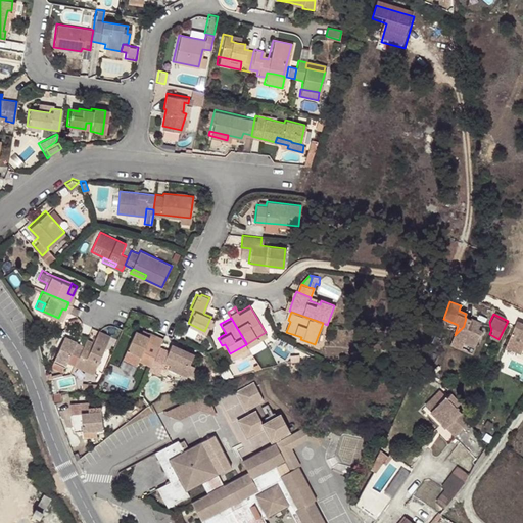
[(464,326),(480,334),(482,329),(478,328),(480,323),(466,318),(464,325),(464,326)]
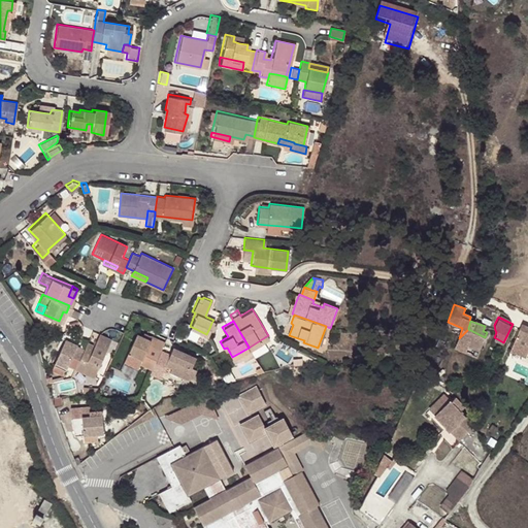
[(527,323),(522,321),(515,339),(527,344),(527,323)]
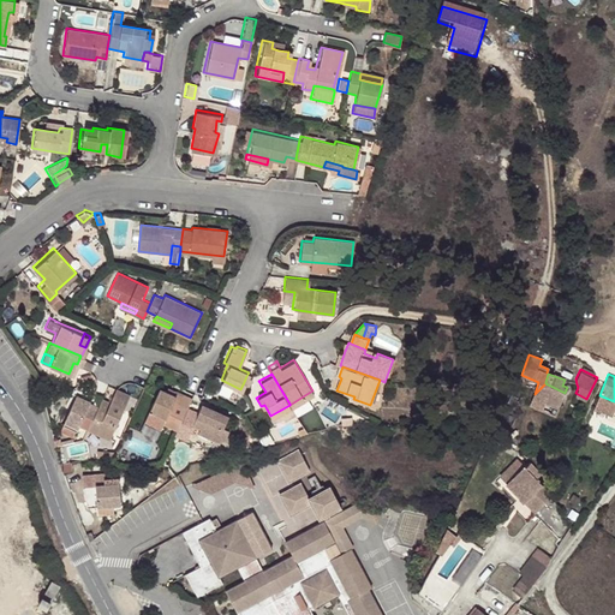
[(559,407),(565,393),(545,383),(535,394),(545,396),(544,401),(559,407)]
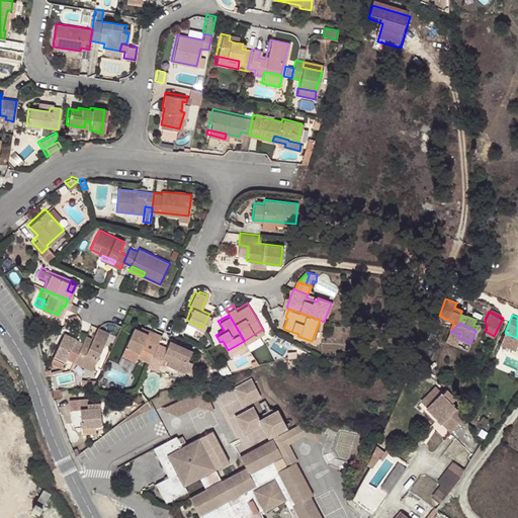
[(92,338),(85,335),(83,340),(81,344),(74,359),(93,368),(109,333),(98,326),(92,338)]
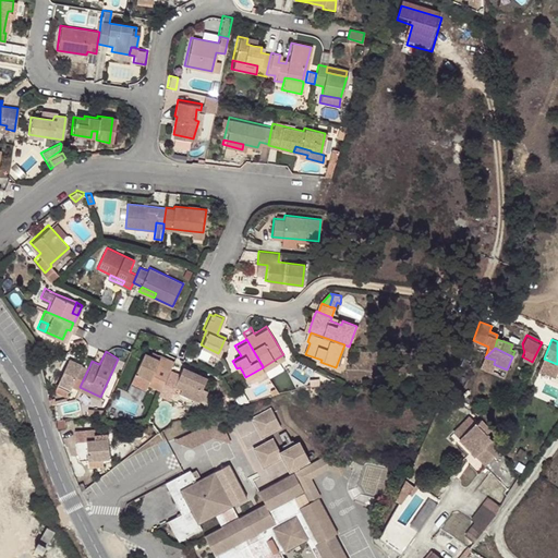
[(158,390),(169,370),(155,363),(157,359),(156,359),(148,355),(142,352),(128,381),(143,388),(145,384),(158,390)]
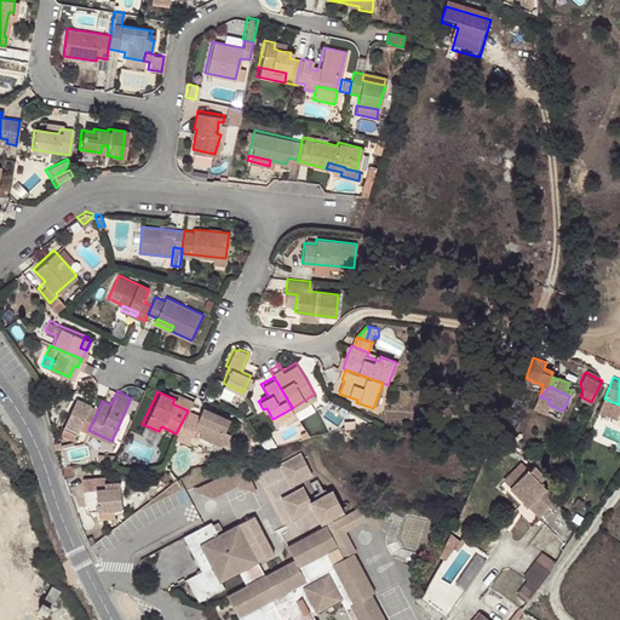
[(89,430),(97,412),(89,407),(91,402),(78,396),(63,426),(76,434),(80,426),(89,430)]
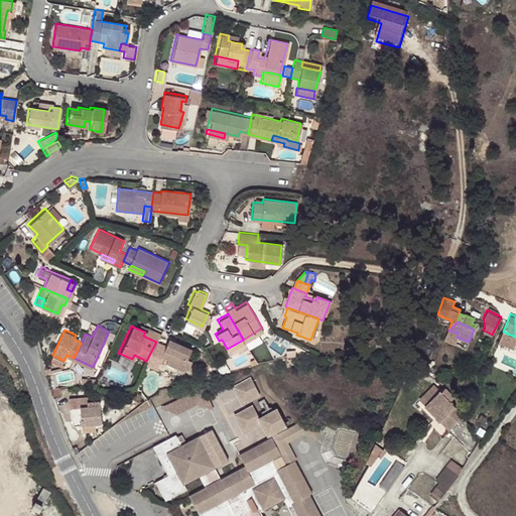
[(448,331),(445,337),(455,341),(457,337),(458,333),(448,331)]
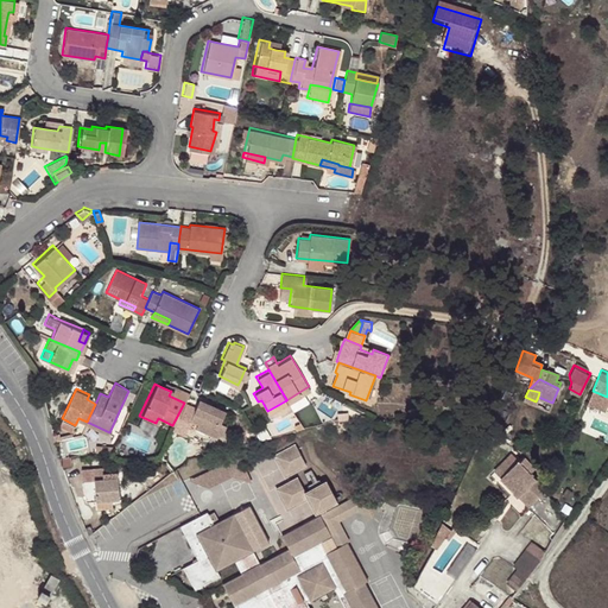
[(607,397),(593,391),(588,401),(606,409),(607,404),(607,397)]
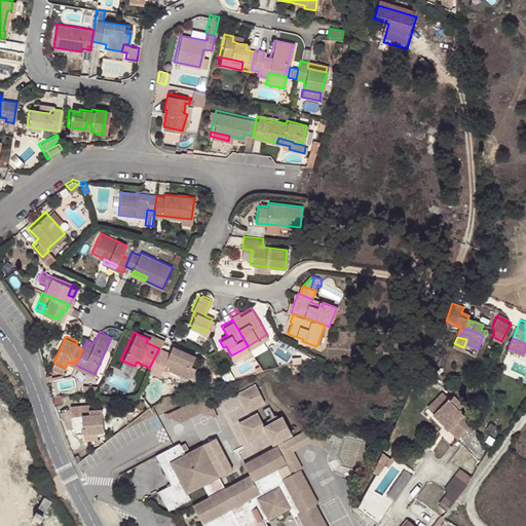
[(259,339),(248,346),(252,350),(263,344),(259,339)]
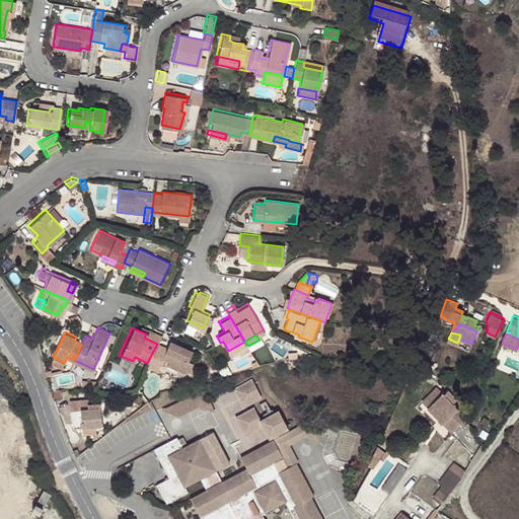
[(167,362),(166,366),(180,373),(189,371),(192,363),(187,361),(192,351),(169,341),(161,359),(167,362)]
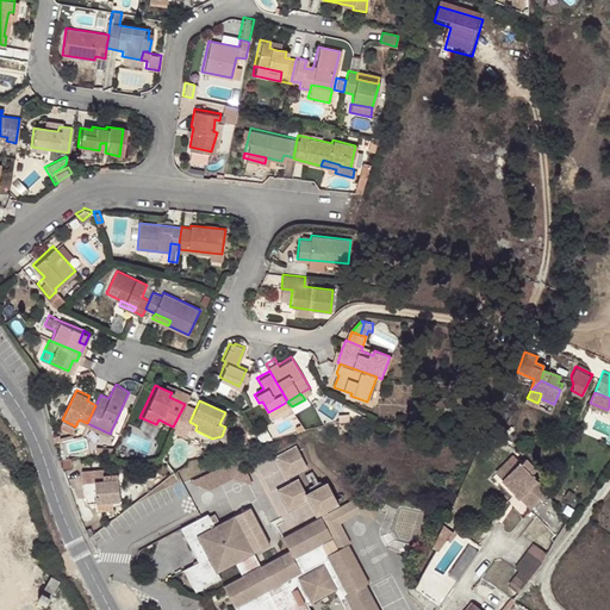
[(292,406),(287,402),(279,406),(282,412),(292,406)]
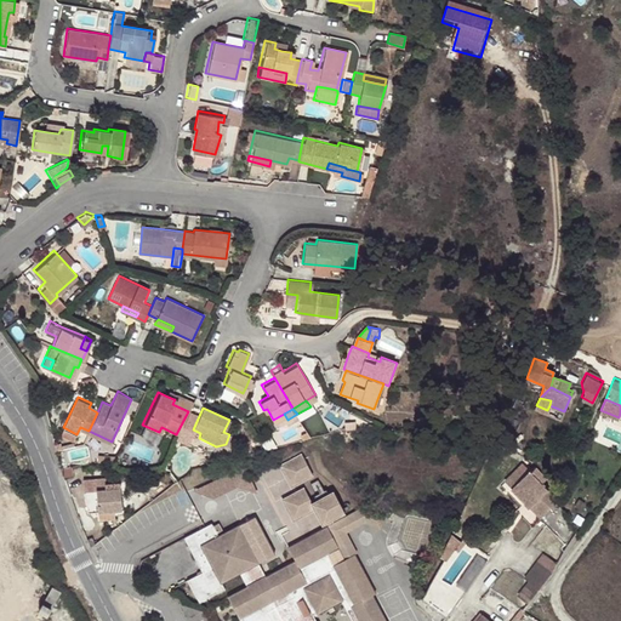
[(312,474),(301,453),(279,463),(291,485),(312,474)]
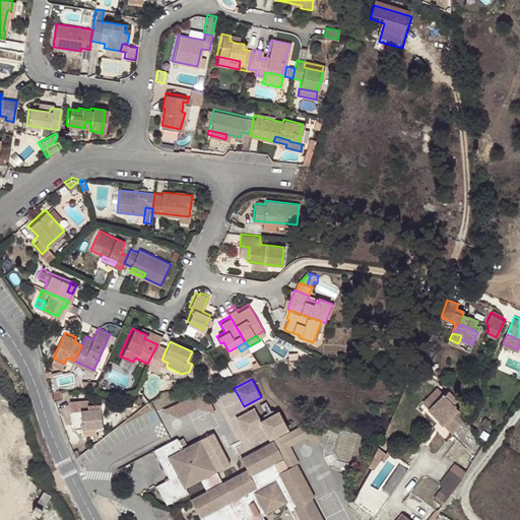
[(52,389),(54,395),(63,394),(62,387),(52,389)]
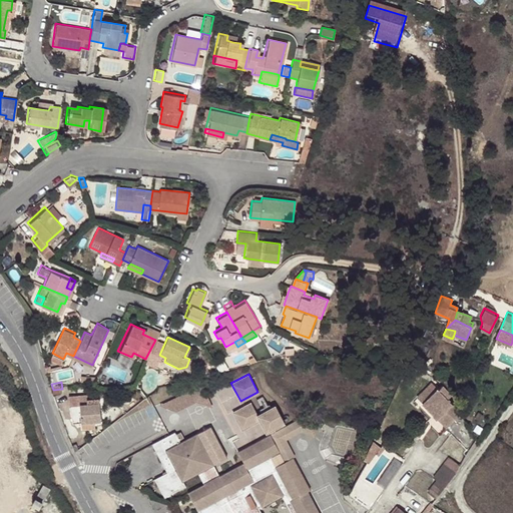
[(417,397),(423,403),(438,388),(432,382),(417,397)]
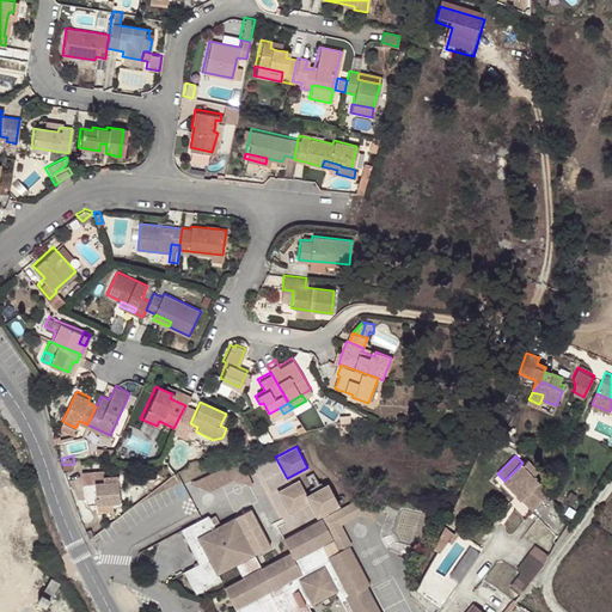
[(238,459),(187,483),(207,491),(231,479),(250,487),(238,459)]
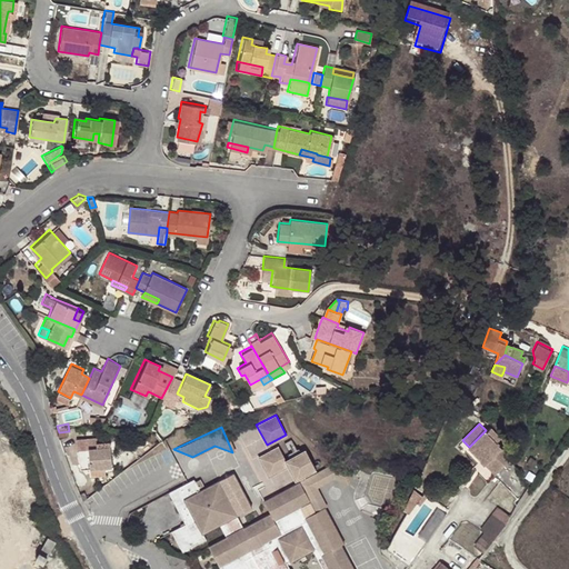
[(493,430),(490,428),(487,431),(486,430),(469,447),(496,473),(495,475),(517,499),(526,485),(507,448),(502,448),(497,442),(501,438),(493,430)]
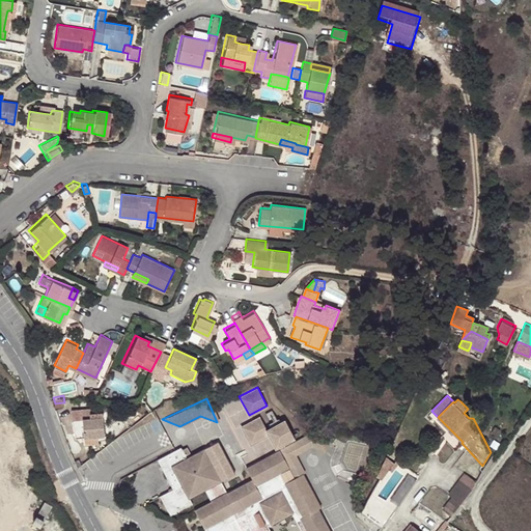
[(84,438),(104,437),(103,419),(99,419),(99,414),(91,414),(91,410),(72,411),(73,439),(84,438)]
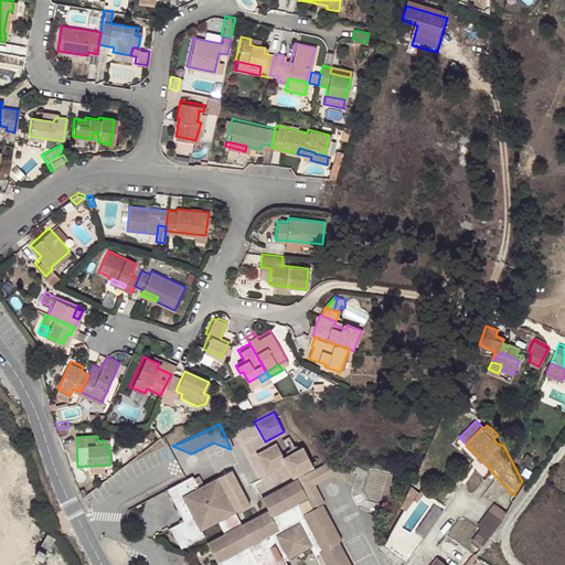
[(257,452),(267,471),(286,461),(292,475),(300,470),(312,465),(302,447),(299,449),(287,455),(283,457),(276,443),(257,452)]
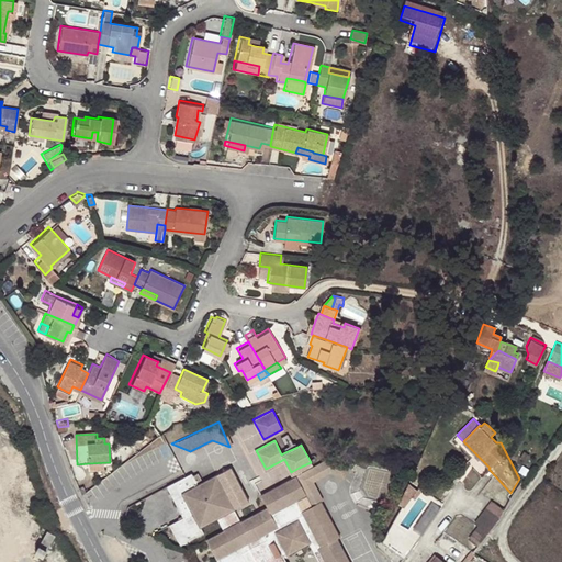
[(283,447),(285,452),(298,447),(294,441),(283,447)]
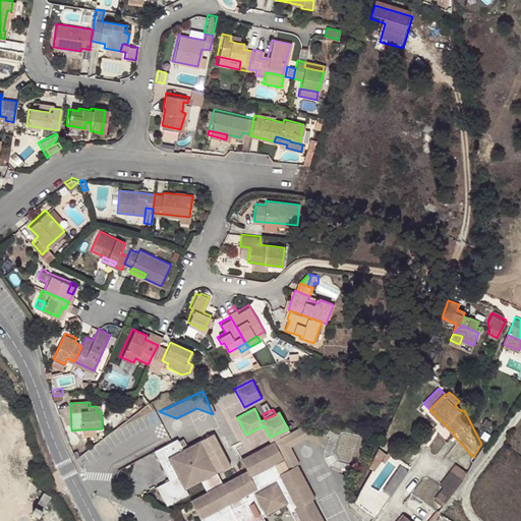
[(279,438),(273,441),(282,458),(288,468),(296,464),(298,463),(291,446),(306,439),(320,443),(324,429),(304,424),(279,438)]
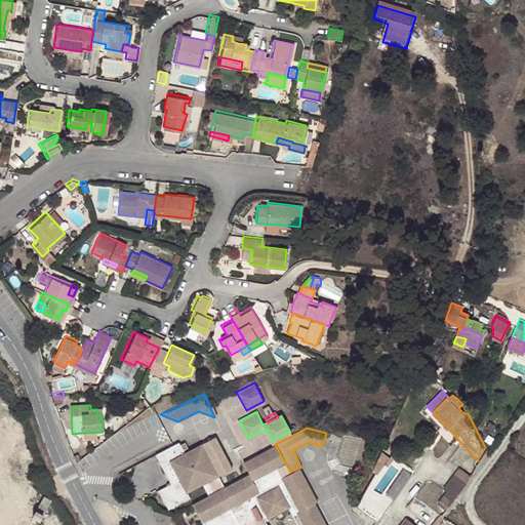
[(266,429),(248,438),(253,440),(263,435),(270,447),(274,445),(272,441),(266,429)]
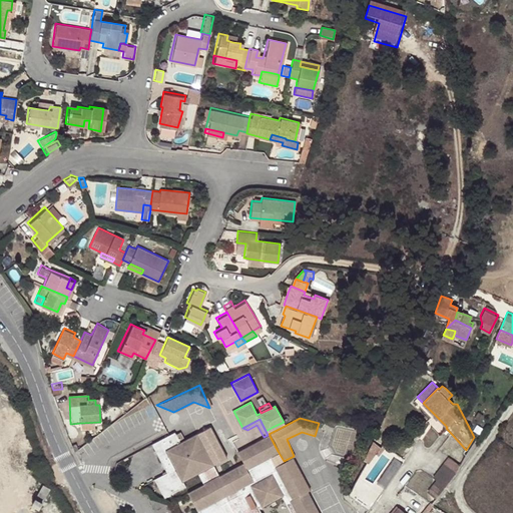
[(318,512),(307,491),(309,490),(292,457),(284,461),(275,466),(269,455),(278,451),(269,434),(268,435),(264,437),(235,451),(242,463),(217,476),(210,463),(224,456),(208,425),(177,442),(176,439),(180,437),(177,431),(173,434),(172,432),(167,434),(149,444),(164,472),(152,479),(162,497),(184,486),(181,480),(196,472),(203,484),(187,493),(198,512),(212,512),(213,512),(318,512)]
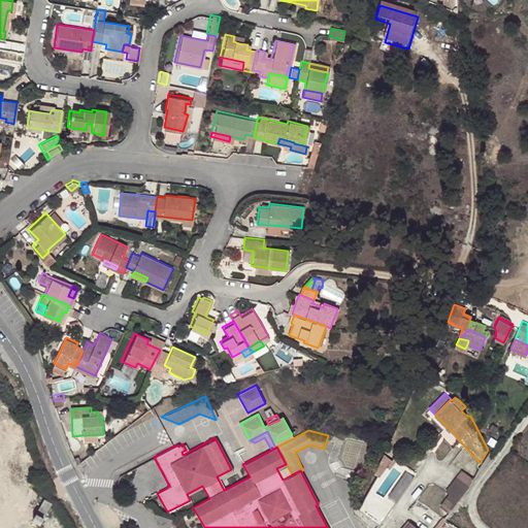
[(357,506),(378,524),(396,501),(384,493),(382,496),(374,491),(384,476),(377,472),(357,506)]
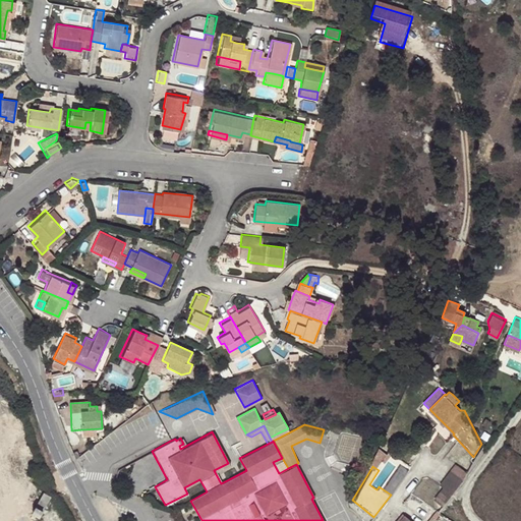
[(450,470),(440,484),(454,494),(464,479),(450,470)]
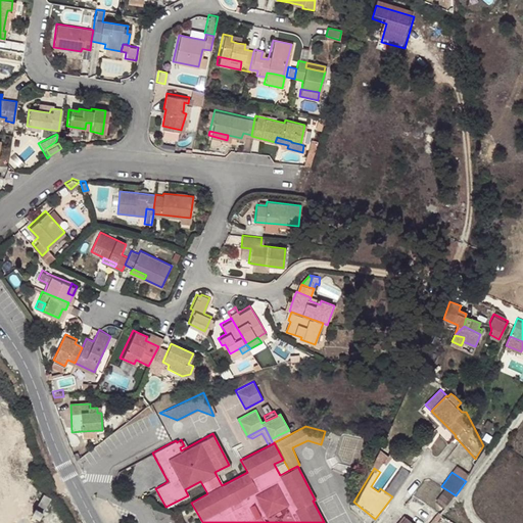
[(393,519),(398,522),(426,522),(435,512),(414,493),(393,519)]
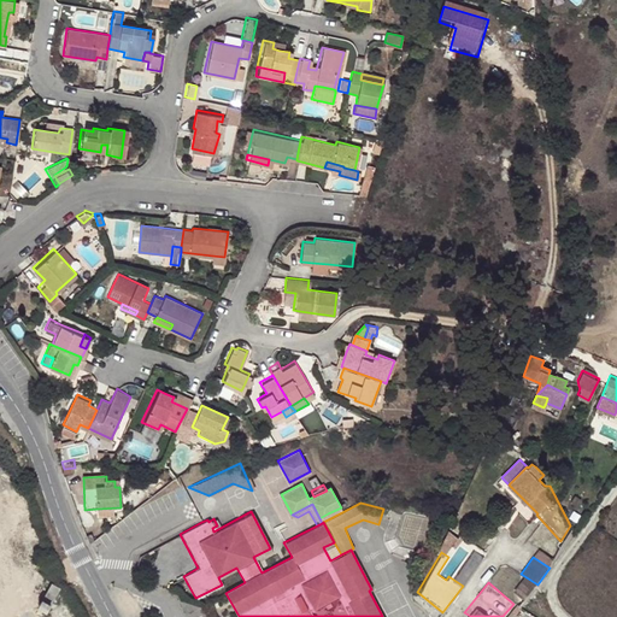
[(33,609),(41,613),(53,591),(46,586),(33,609)]
